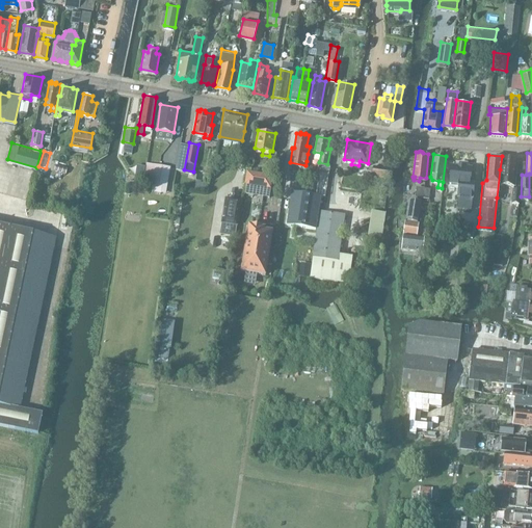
[(517,157),(503,156),(500,182),(514,183),(517,157)]
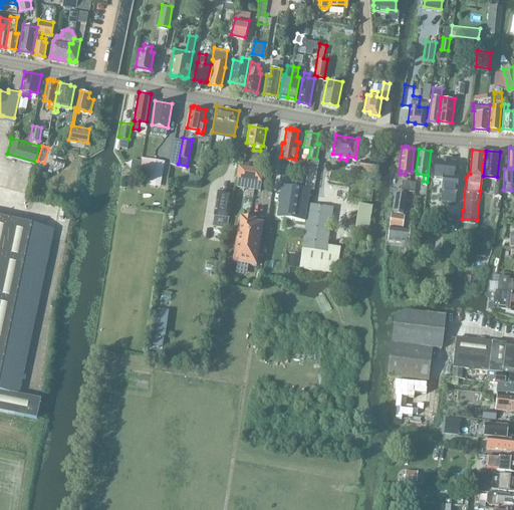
[(139,175),(157,178),(160,158),(142,155),(139,175)]
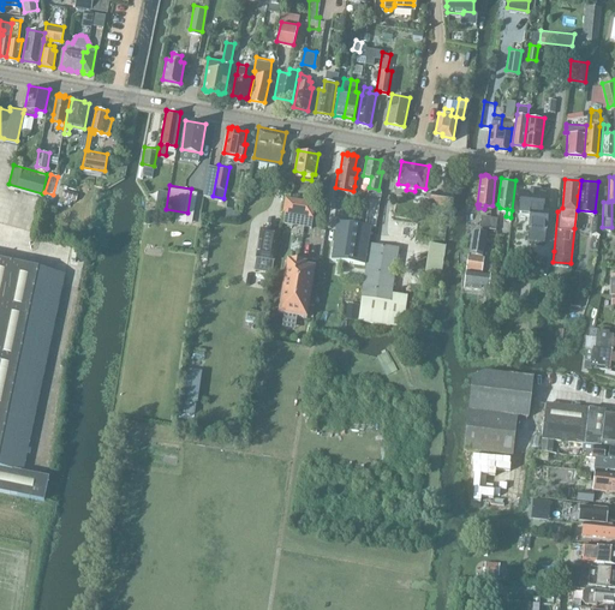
[(521,189),(519,208),(530,209),(529,225),(527,237),(544,239),(547,226),(549,203),(544,202),(544,191),(537,190),(537,189),(530,187),(530,189),(521,189)]
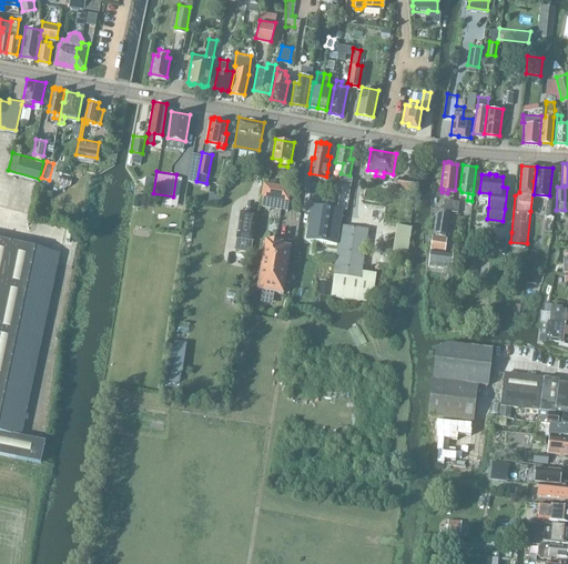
[(397,185),(417,190),(419,178),(398,174),(397,185)]
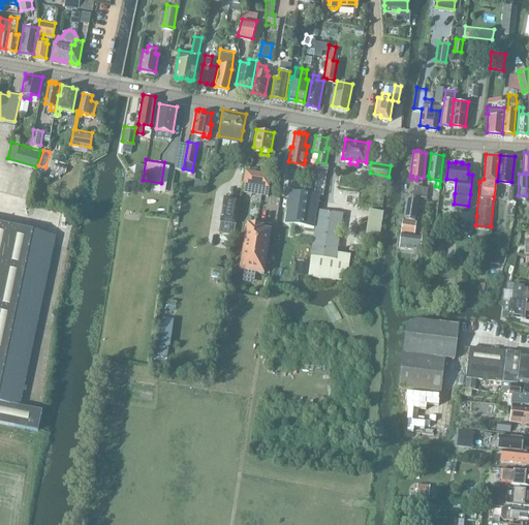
[(243,181),(242,189),(268,193),(269,185),(270,185),(272,172),(245,167),(243,181)]
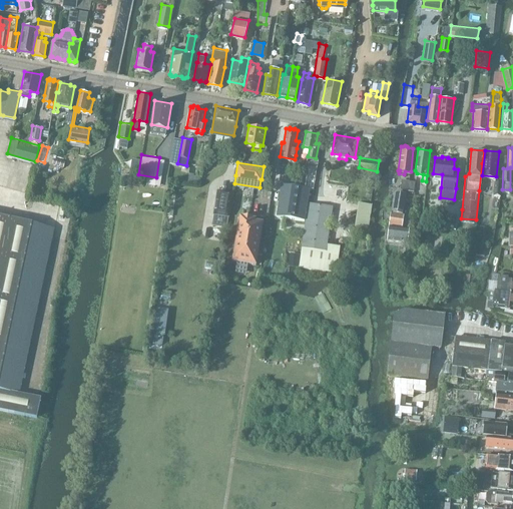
[(408,178),(407,188),(414,189),(415,179),(408,178)]
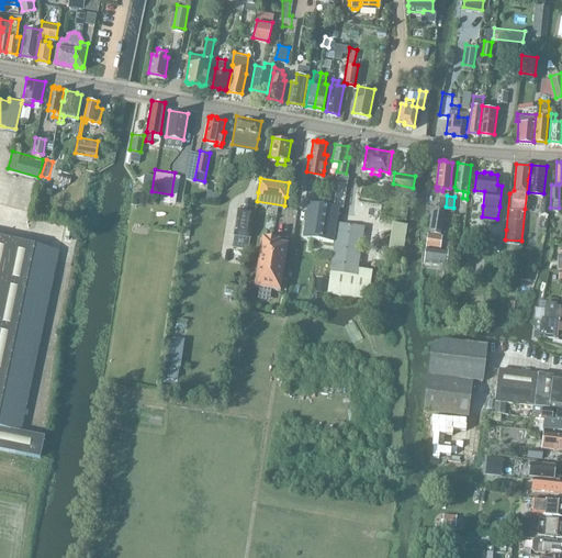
[(334,240),(339,204),(307,200),(302,234),(334,240)]
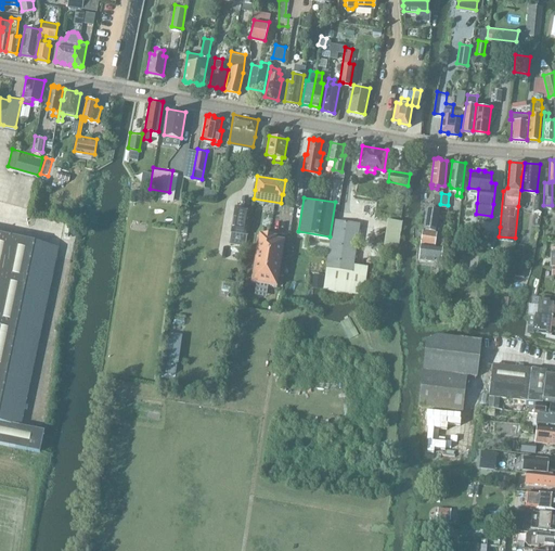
[(235,204),(231,229),(247,232),(252,206),(235,204)]
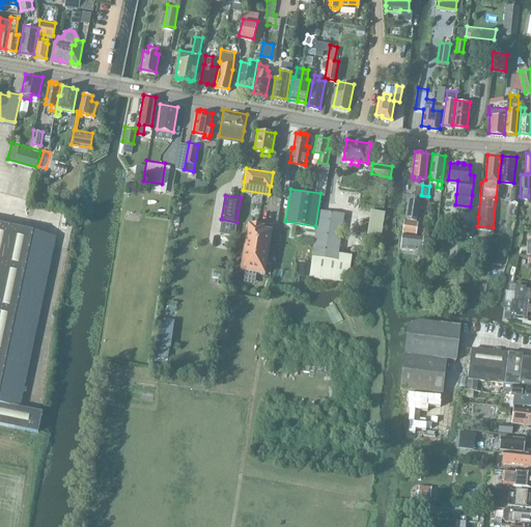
[(408,196),(404,218),(418,220),(421,198),(408,196)]
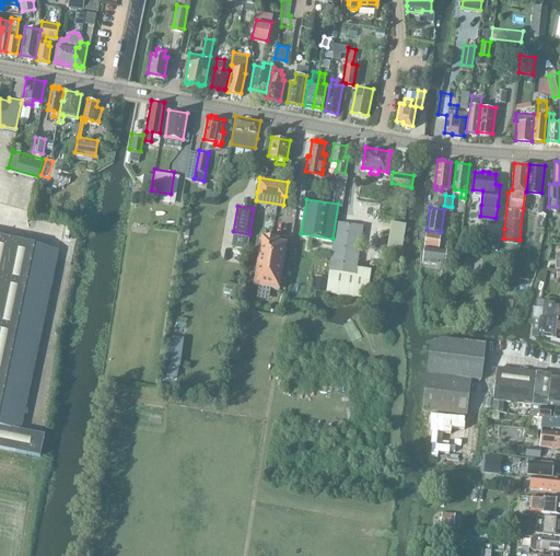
[(362,223),(337,220),(326,289),(354,293),(356,291),(368,292),(371,266),(357,264),(362,223)]
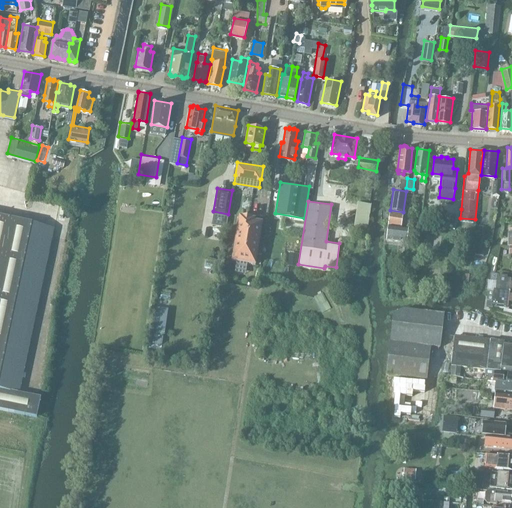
[(370,202),(358,201),(354,223),(367,225),(370,202)]
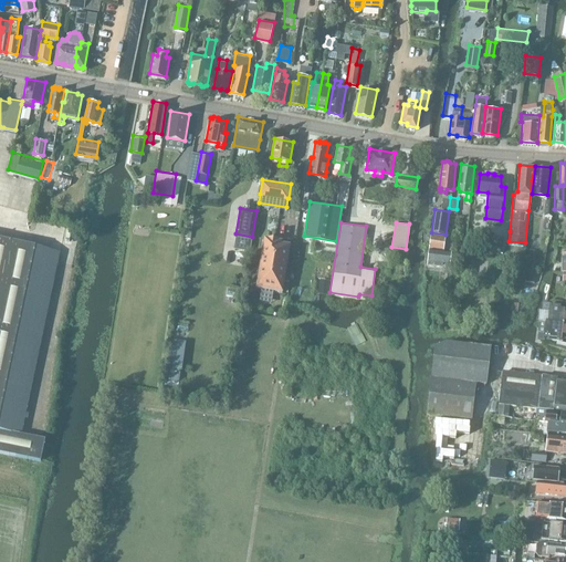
[(446,235),(431,232),(429,247),(443,249),(446,235)]
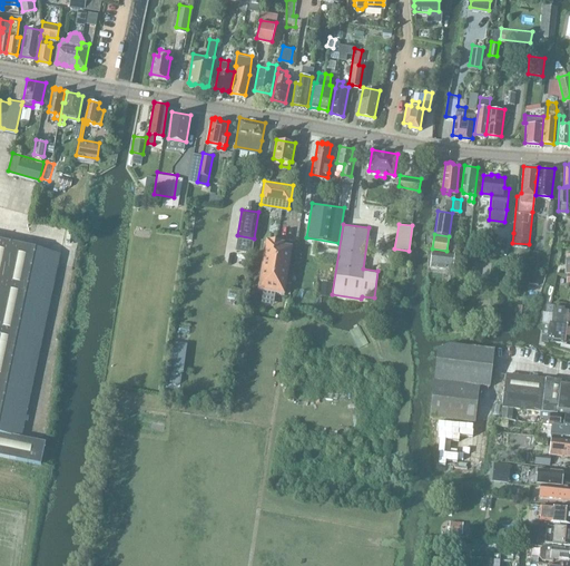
[(0,452),(41,462),(46,440),(21,435),(60,251),(0,238),(0,452)]
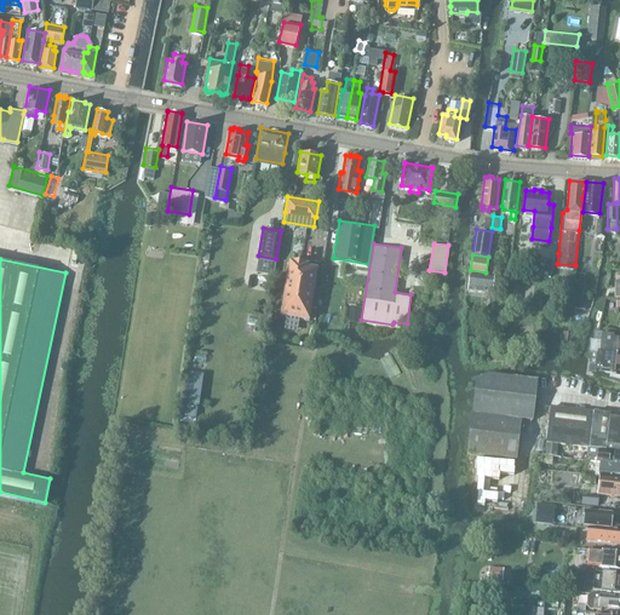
[(317,305),(320,291),(314,289),(317,266),(308,264),(309,262),(290,259),(281,312),(309,317),(311,305),(317,305)]
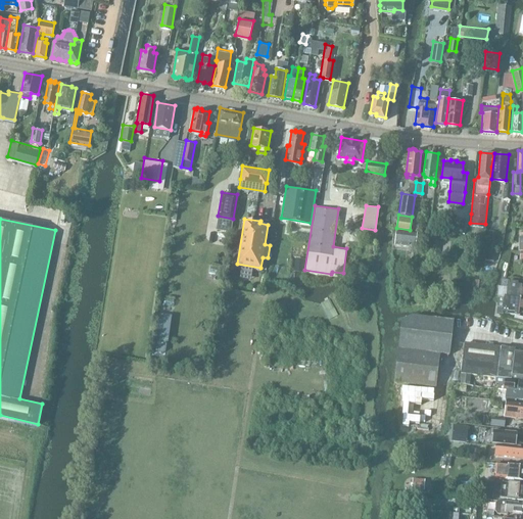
[(396,228),(394,241),(415,244),(417,231),(410,230),(396,228)]
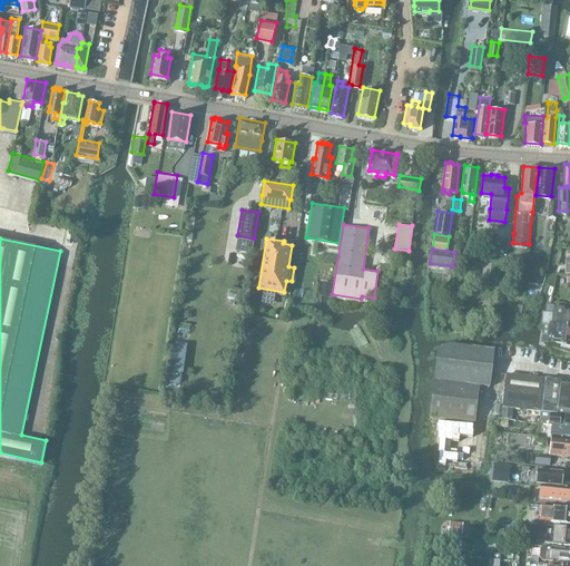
[(553,304),(552,321),(569,323),(569,309),(564,309),(564,305),(553,304)]
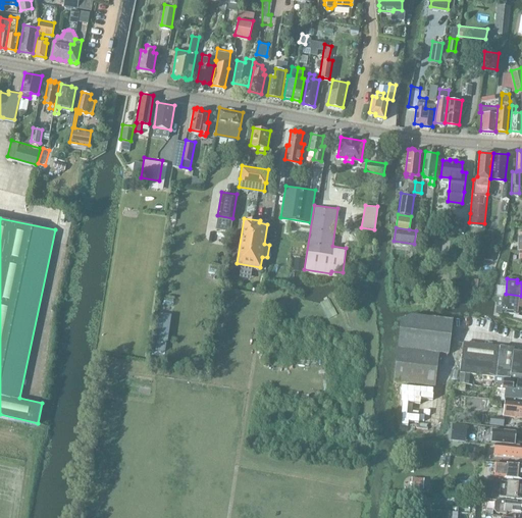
[(497,304),(496,309),(502,311),(502,309),(519,311),(519,308),(521,308),(521,296),(506,294),(504,294),(502,305),(497,304)]
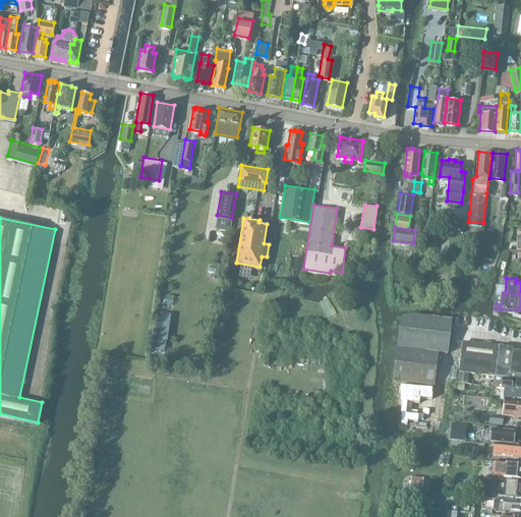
[(393,379),(435,384),(439,349),(448,350),(452,317),(411,312),(400,317),(393,379)]
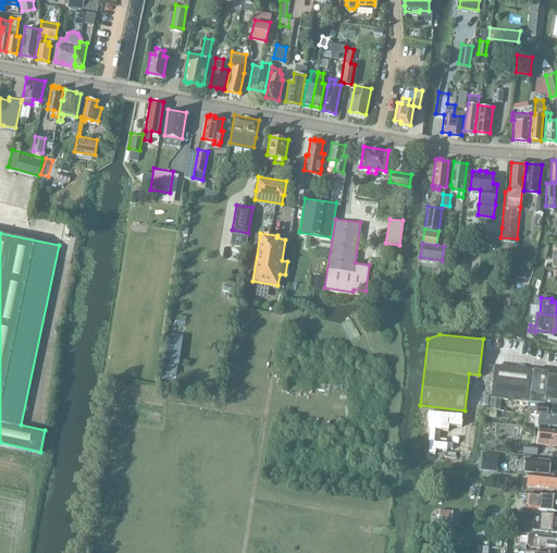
[(556,371),(495,364),(491,395),(528,400),(537,401),(545,402),(545,401),(556,402),(556,371)]
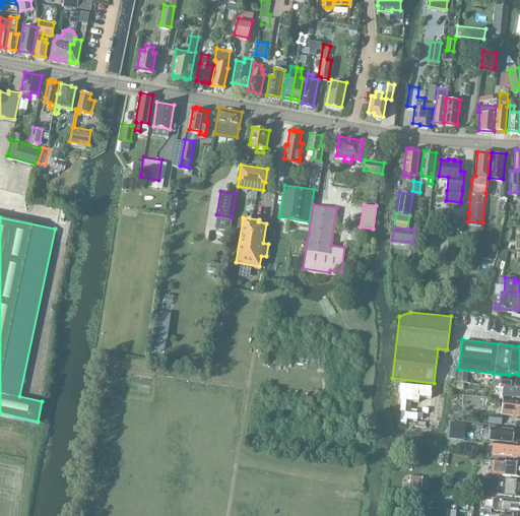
[(467,370),(459,369),(458,379),(465,380),(466,373),(467,373),(467,370)]
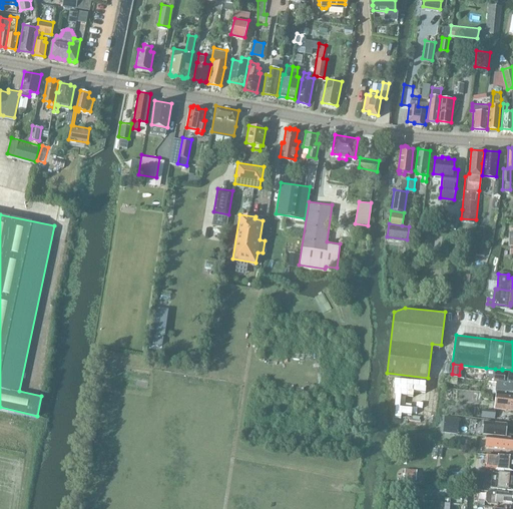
[(486,368),(485,378),(494,379),(497,380),(512,381),(512,372),(508,372),(505,373),(505,371),(495,370),(495,369),(486,368)]
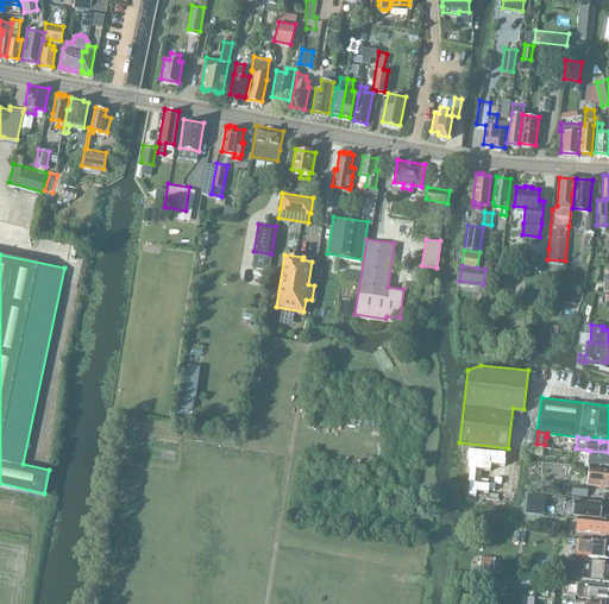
[(584,460),(584,463),(589,464),(589,463),(601,464),(608,465),(608,452),(590,451),(589,457),(584,457),(584,460)]
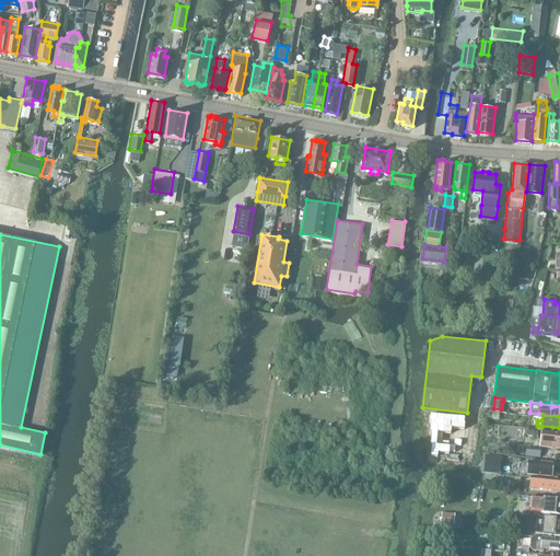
[(559,428),(543,427),(540,443),(559,444),(559,428)]
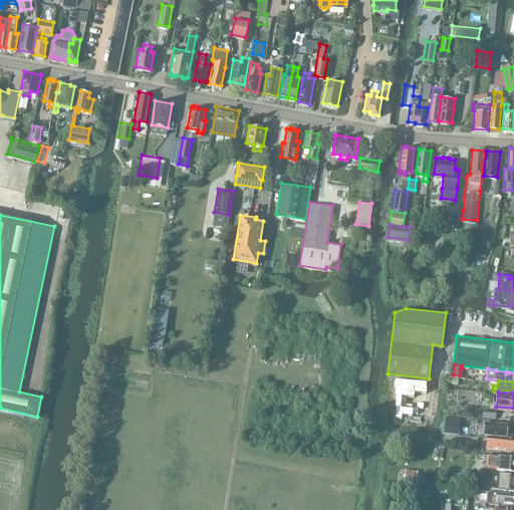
[(445,426),(459,427),(460,417),(446,415),(445,426)]
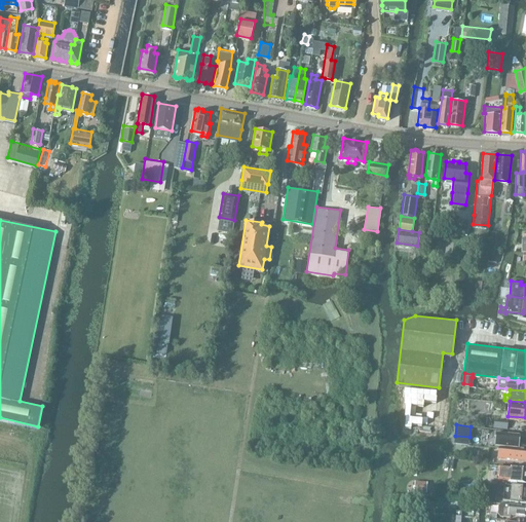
[(521,433),(496,431),(495,443),(519,446),(521,433)]
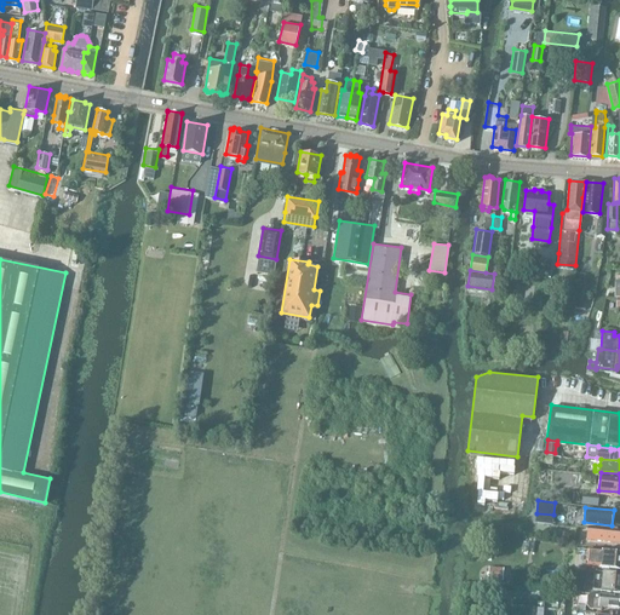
[(586,536),(619,539),(619,527),(587,524),(586,536)]
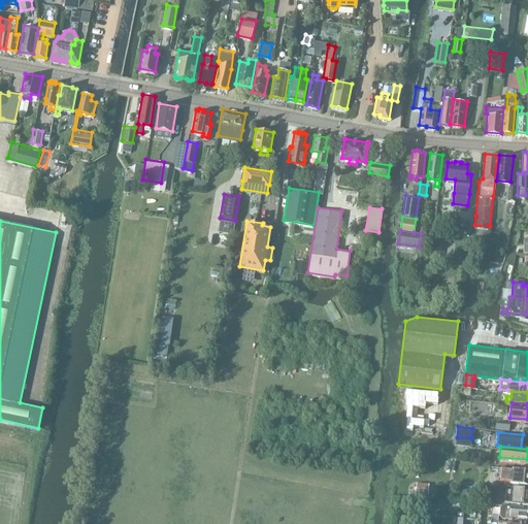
[(505,473),(504,481),(510,481),(527,482),(527,468),(513,467),(512,473),(505,473)]
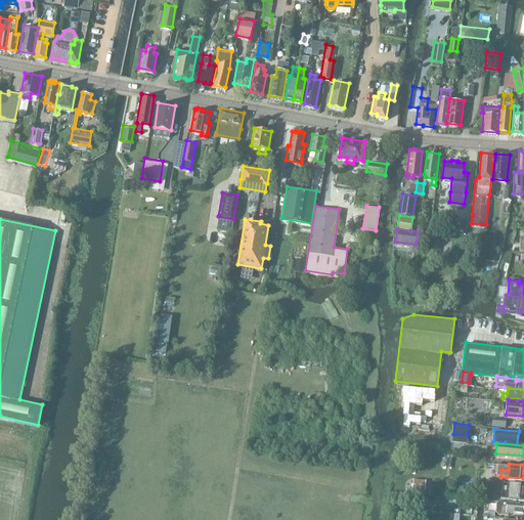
[(426,477),(412,476),(412,486),(425,487),(426,477)]
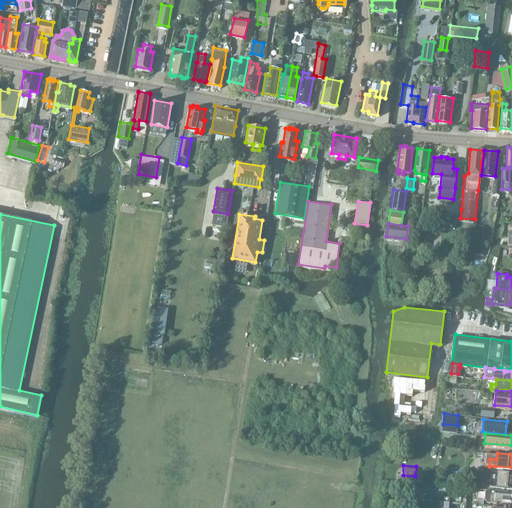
[(491,469),(489,484),(496,485),(511,486),(511,471),(498,470),(491,469)]
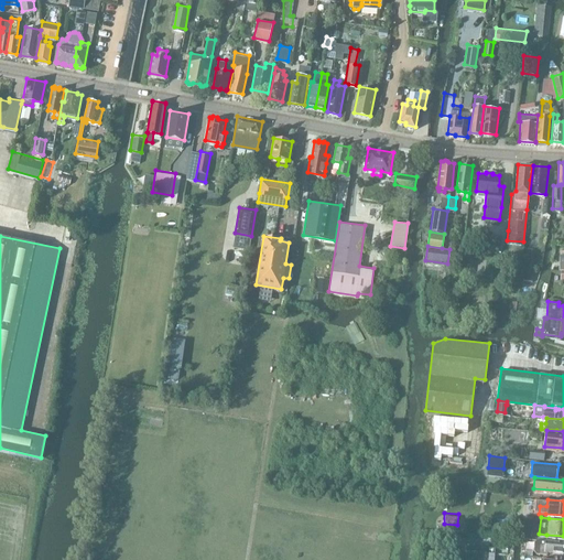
[(563,540),(537,537),(534,539),(534,549),(537,551),(546,552),(546,549),(563,551),(563,540)]
